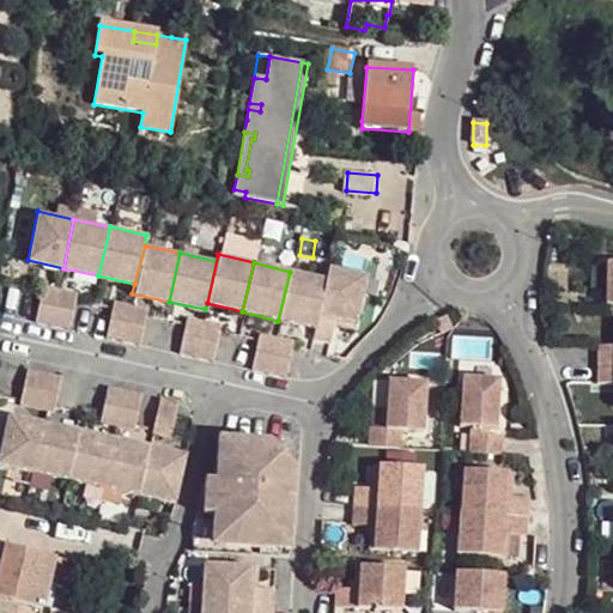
[(317,331),(315,338),(331,341),(335,319),(345,321),(343,323),(356,326),(366,274),(328,266),(325,281),(317,331)]
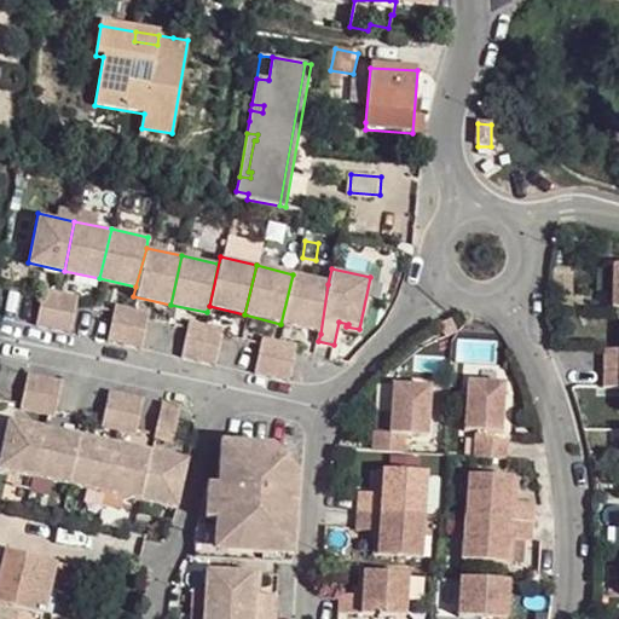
[(328,284),(293,275),(281,324),(320,334),(328,284)]
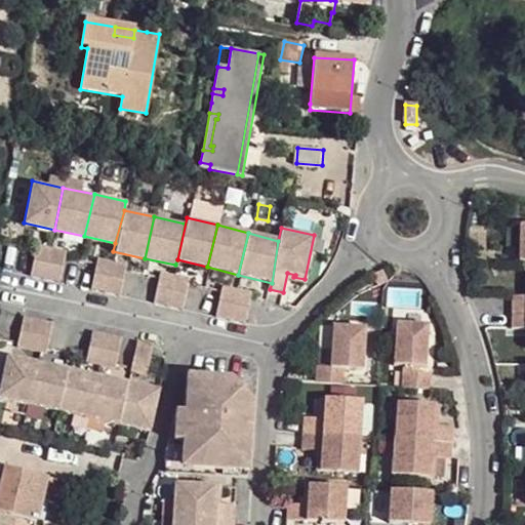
[(37,243),(37,249),(31,275),(45,277),(51,246),(37,243)]
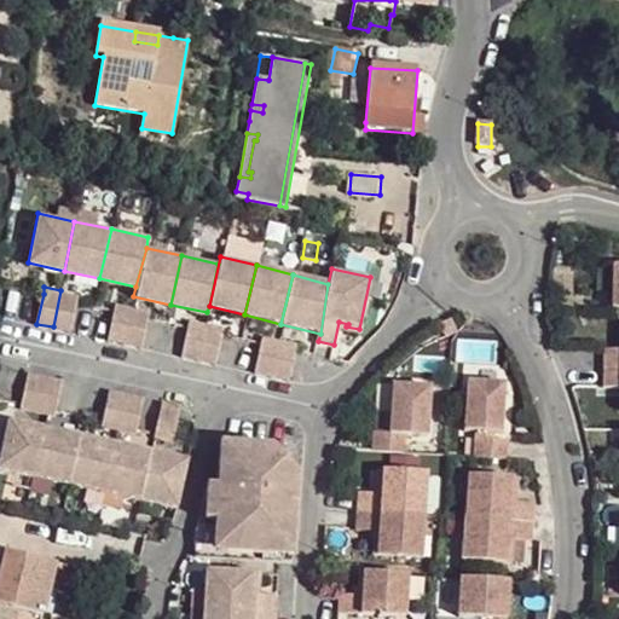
[(77,295),(61,290),(53,327),(70,331),(76,301),(77,295)]
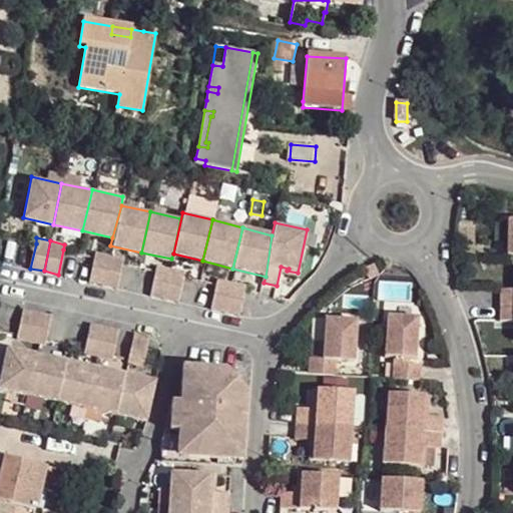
[(110,253),(96,250),(95,258),(88,280),(103,283),(110,253)]
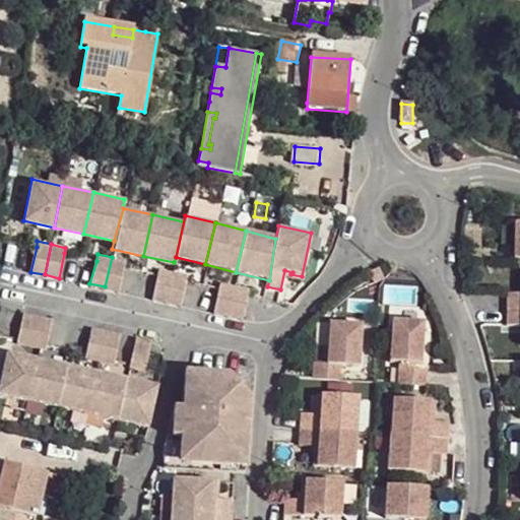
[(126,260),(112,257),(105,286),(119,290),(125,266),(126,260)]
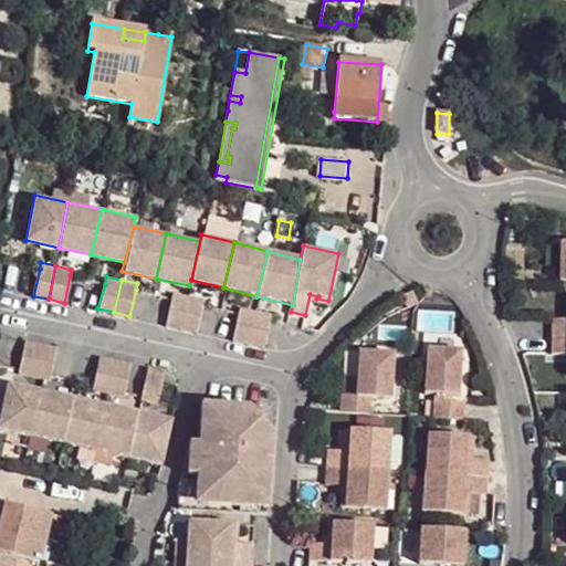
[(174,291),(173,297),(165,324),(181,327),(189,294),(174,291)]
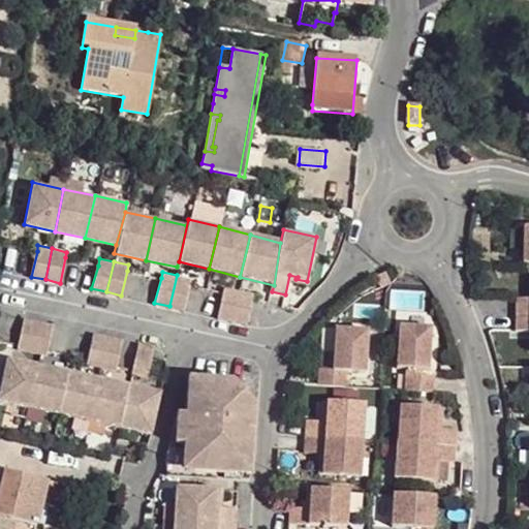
[(191,279),(177,275),(169,306),(185,309),(190,284),(191,279)]
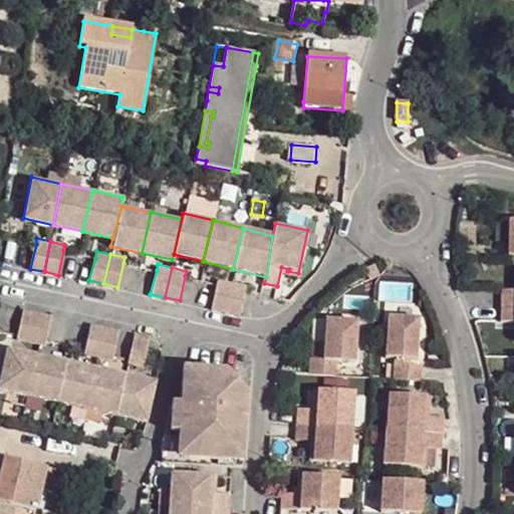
[(219,278),(218,284),(213,308),(227,311),(233,281),(219,278)]
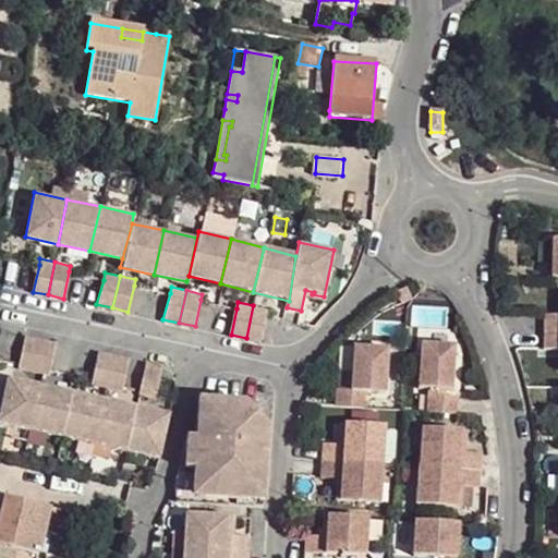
[(268,308),(253,305),(246,338),(262,341),(267,315),(268,308)]
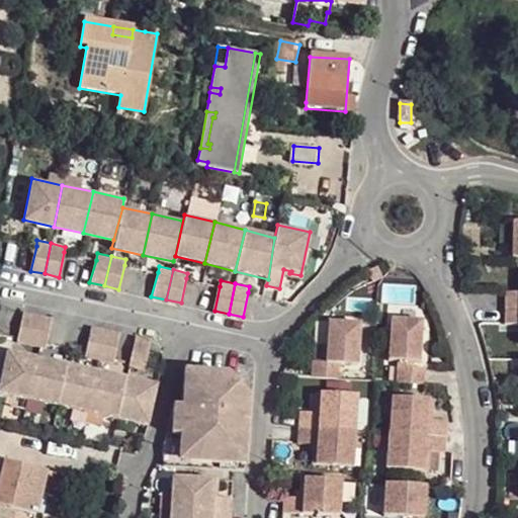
[(517,292),(506,292),(507,309),(517,308),(517,292)]
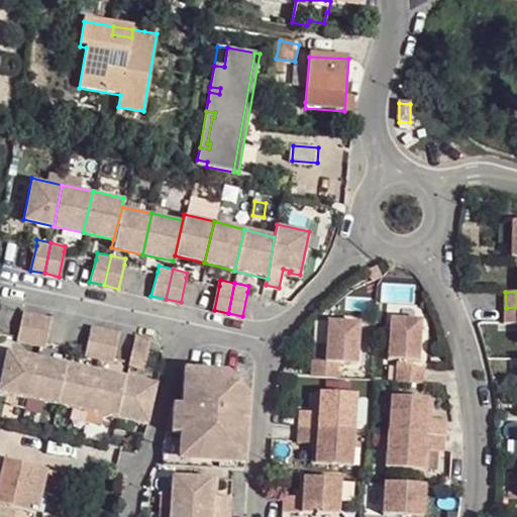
[(516,307),(506,308),(507,324),(516,323),(516,307)]
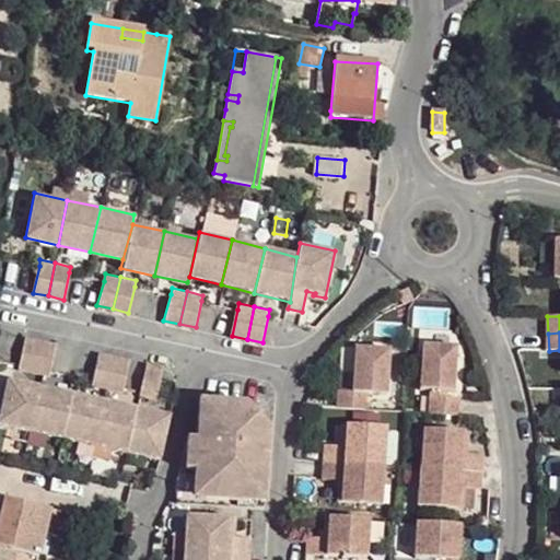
[(42,337),(26,335),(20,362),(19,368),(34,372),(42,337)]
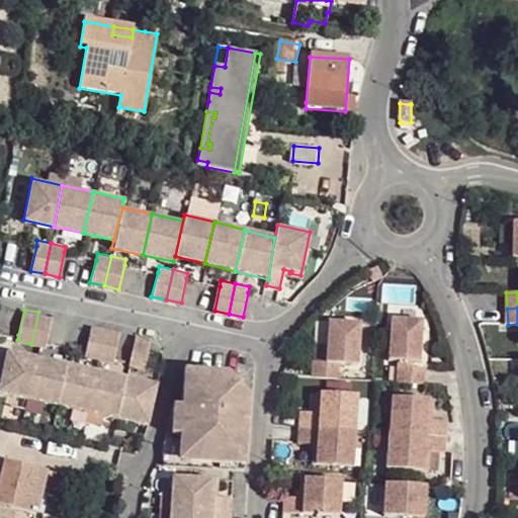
[(53,315),(38,312),(31,344),(46,347),(47,341),(53,315)]
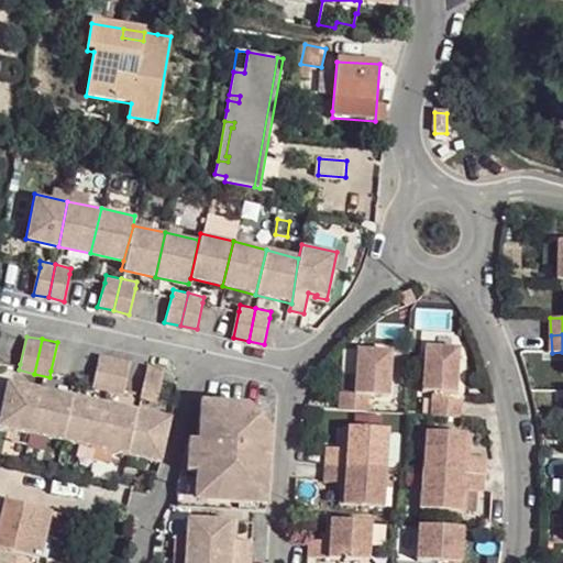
[(423,392),(433,393),(451,394),(457,395),(462,350),(427,348),(423,392)]
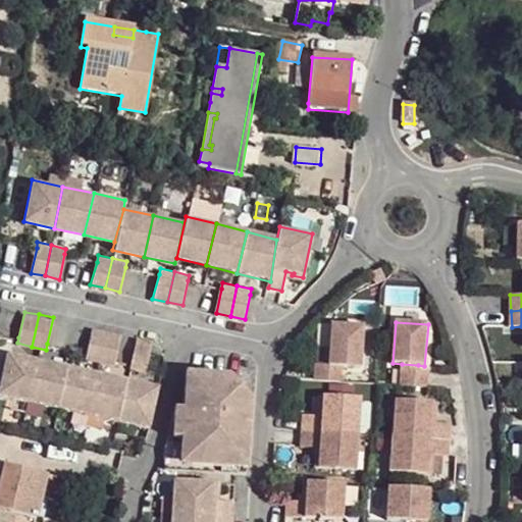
[(315,365),(314,381),(342,383),(343,368),(361,369),(363,327),(331,325),(329,366),(315,365)]
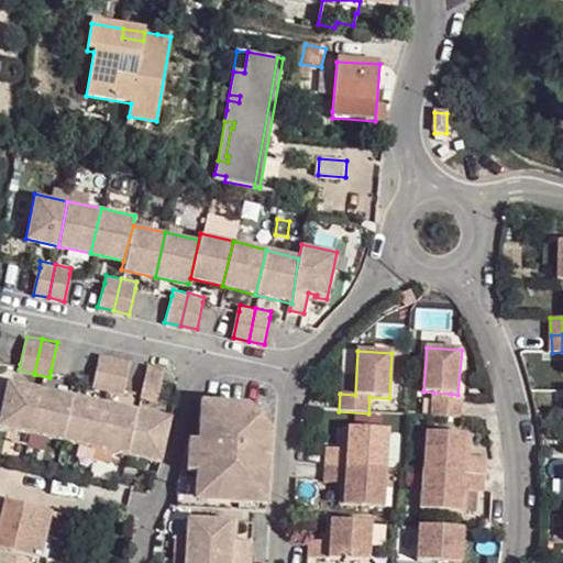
[(116,356),(100,353),(95,381),(94,386),(109,390),(116,356)]
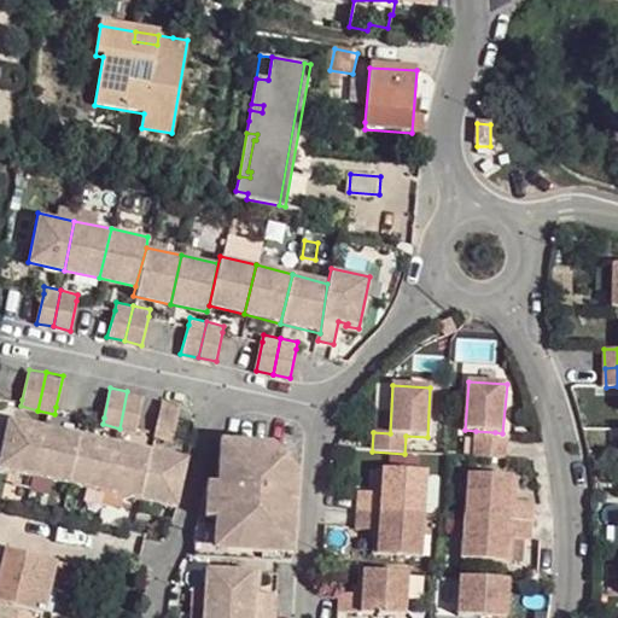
[(145,395),(127,391),(120,429),(136,432),(145,395)]
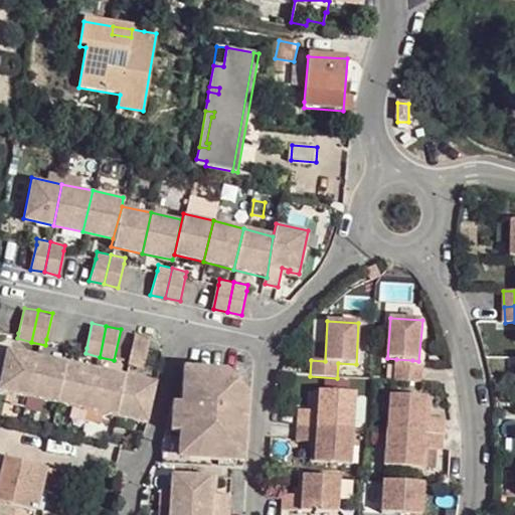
[(152,337),(136,333),(129,364),(145,368),(152,337)]
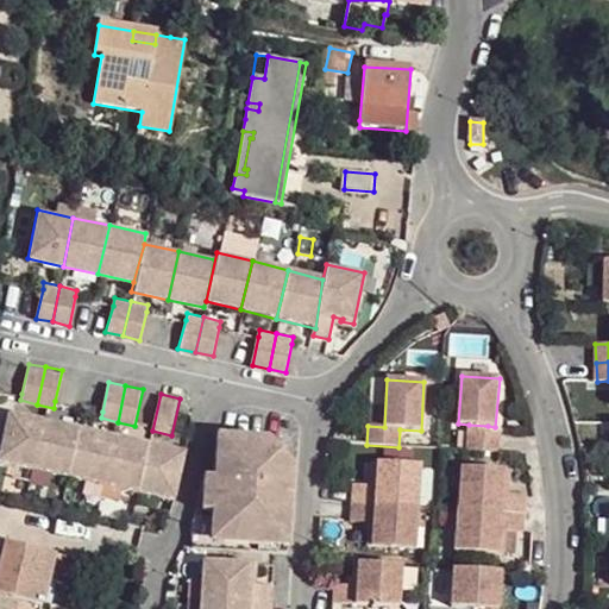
[(149,429),(155,396),(143,395),(137,427),(149,429)]
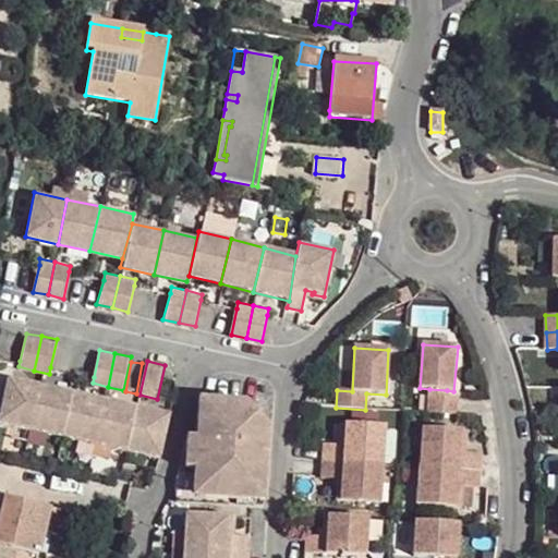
[(38,383),(5,374),(0,391),(0,419),(26,425),(38,383)]
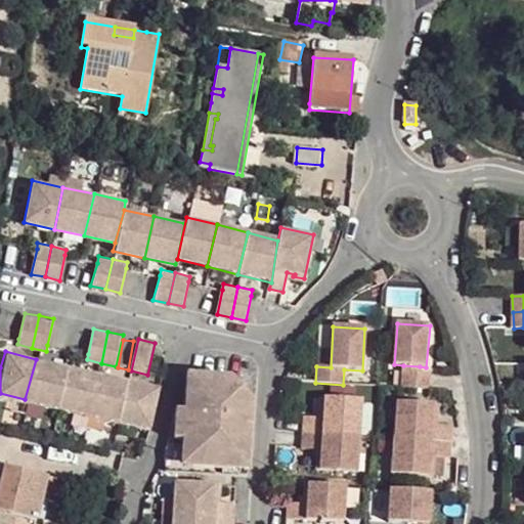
[(67,366),(36,359),(25,399),(56,406),(67,366)]
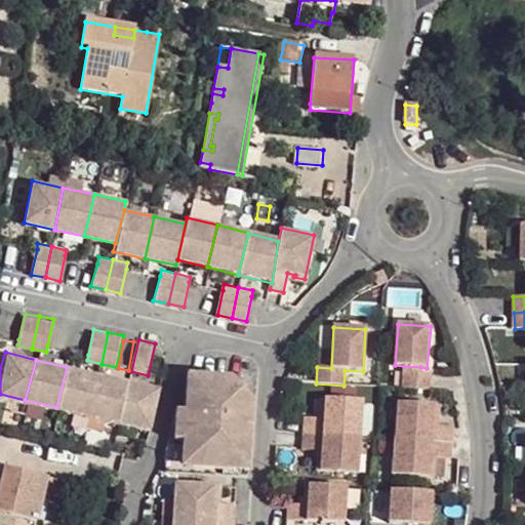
[(97,373),(67,367),(56,407),(88,414),(97,373)]
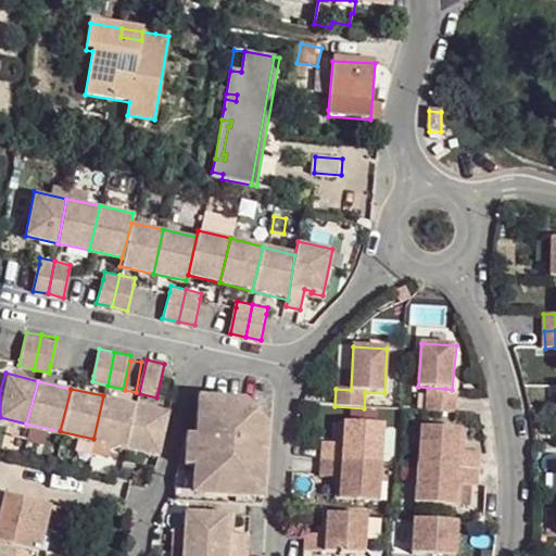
[(428,394),(427,411),(455,413),(455,409),(457,396),(444,395),(428,394)]
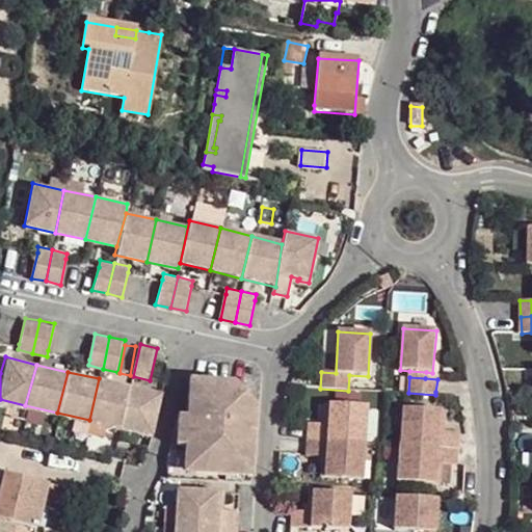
[(131,386),(99,378),(89,420),(122,428),(131,386)]
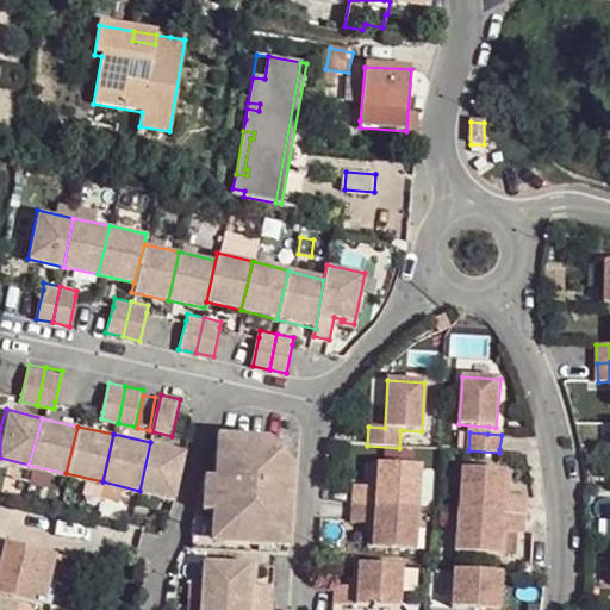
[(231,436),(215,435),(213,477),(205,477),(204,486),(194,522),(191,530),(193,530),(192,549),(288,554),(293,472),(287,465),(291,460),(277,446),(273,449),(263,439),(231,436)]
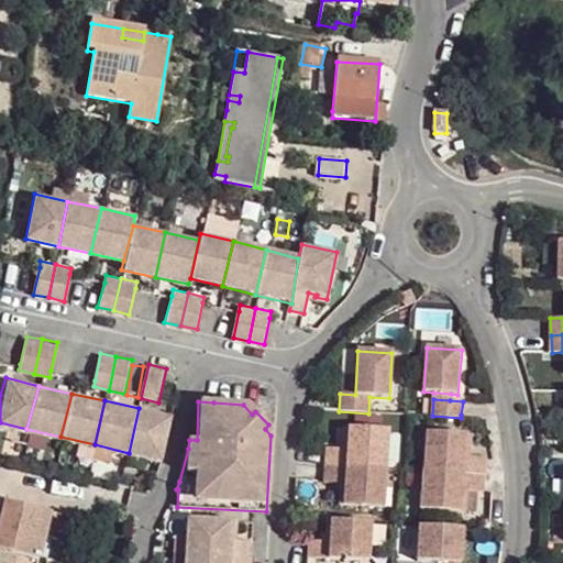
[(172,416),(139,408),(129,453),(163,461),(172,416)]
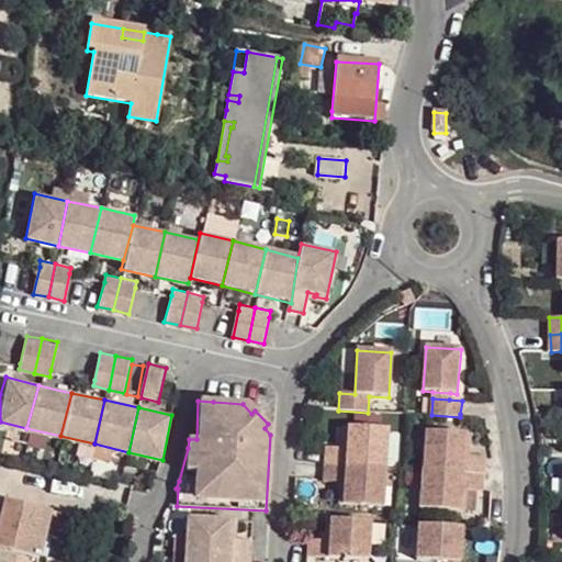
[(327,445),(326,463),(350,464),(386,467),(389,427),(345,424),(344,446),(327,445)]
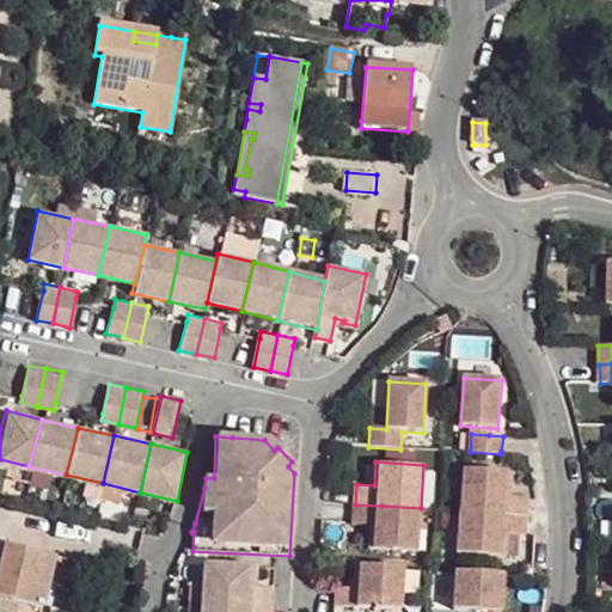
[(461,509),(527,514),(530,496),(512,495),(513,471),(464,469),(461,509)]
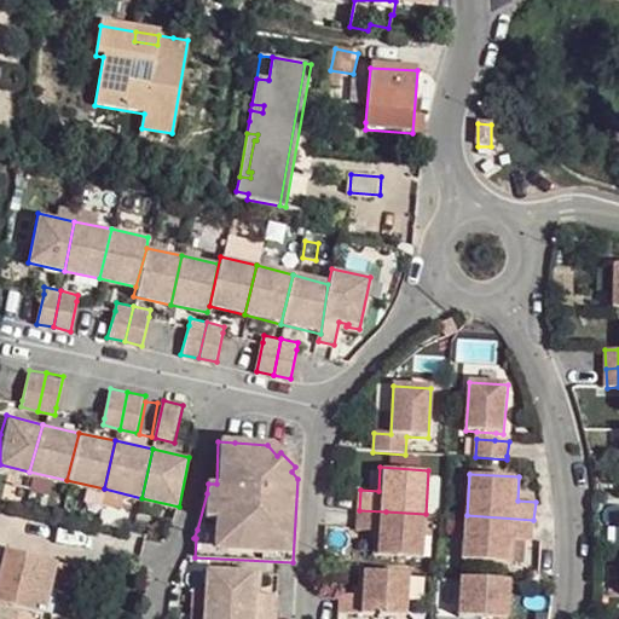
[(386,512),(359,510),(357,527),(375,530),(374,553),(422,556),(426,514),(386,512)]
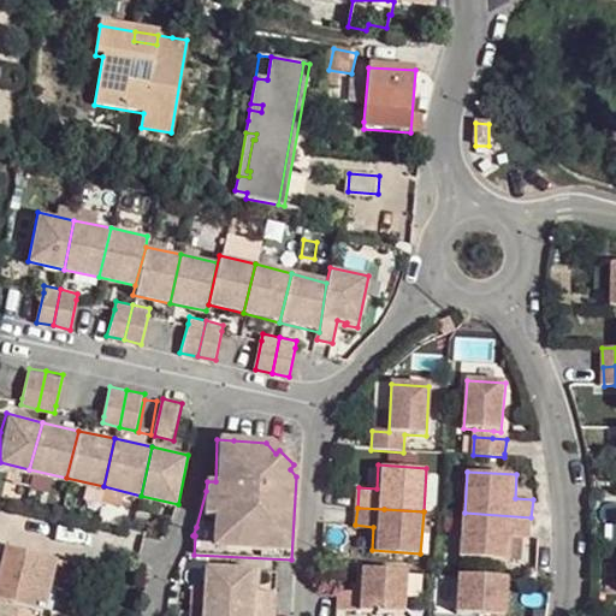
[(529,537),(531,517),(504,516),(465,513),(461,556),(510,560),(511,537),(529,537)]
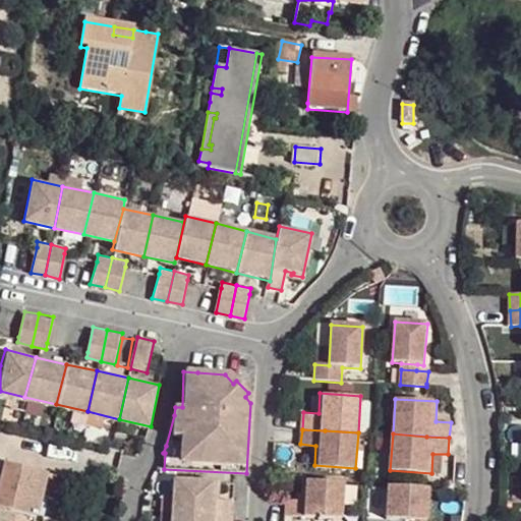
[(0,520),(11,520),(14,514),(36,519),(41,499),(48,500),(54,502),(59,478),(4,466),(0,483),(0,520)]
